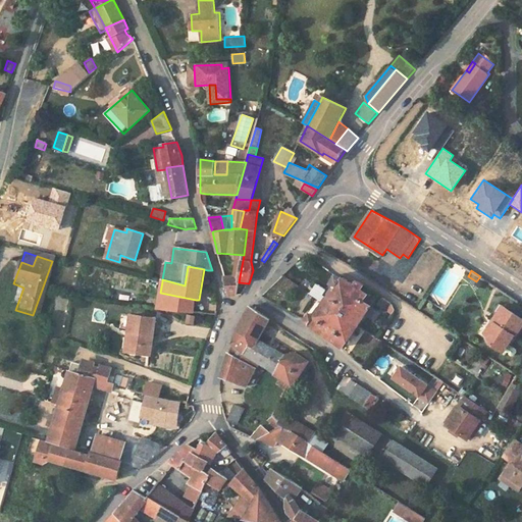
[(304,321),(344,348),(359,326),(377,299),(361,290),(364,284),(358,280),(356,283),(343,276),(342,277),(336,274),(331,282),(335,285),(323,303),(321,306),(315,315),(310,312),(304,321)]
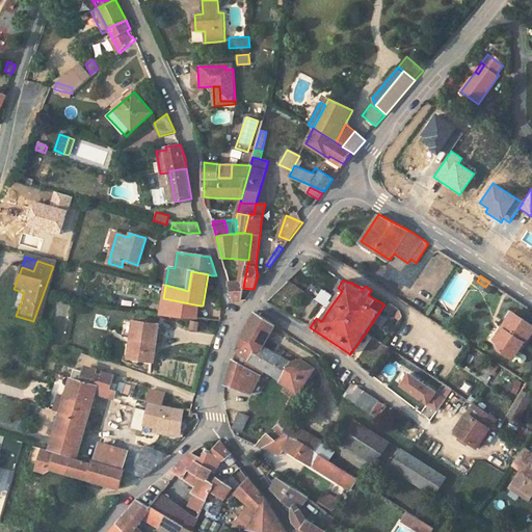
[(229,282),(233,301),(242,301),(244,288),(243,288),(244,282),(229,282)]
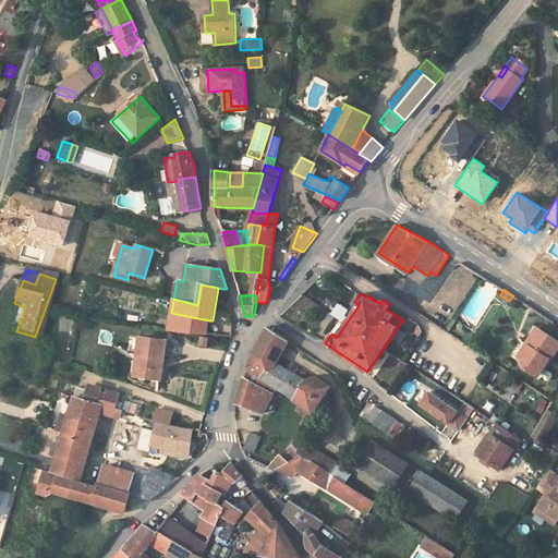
[(171,313),(169,329),(207,335),(209,320),(171,313)]
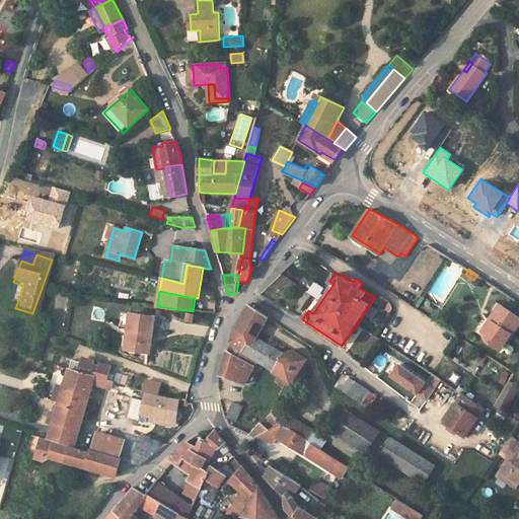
[(390,302),(382,297),(378,303),(386,309),(390,302)]
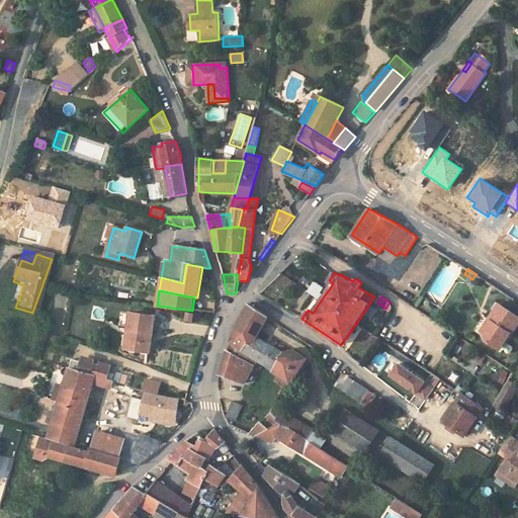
[(493,298),(487,308),(491,311),(497,301),(493,298)]
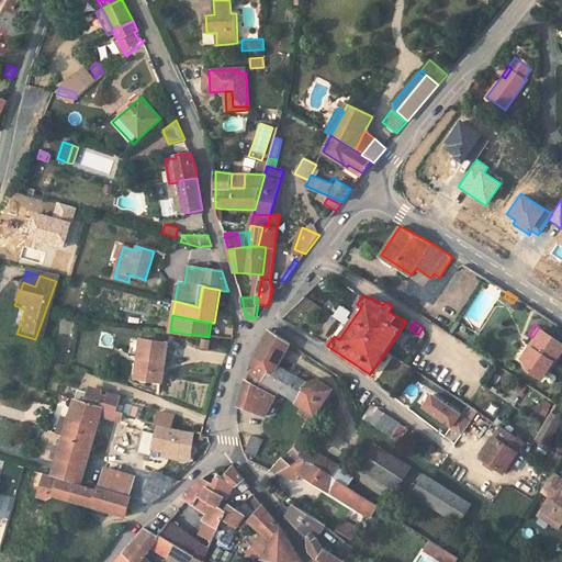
[(529,347),(520,362),(527,369),(541,378),(553,360),(561,346),(561,341),(539,327),(532,337),(530,341),(535,345),(532,349),(529,347)]
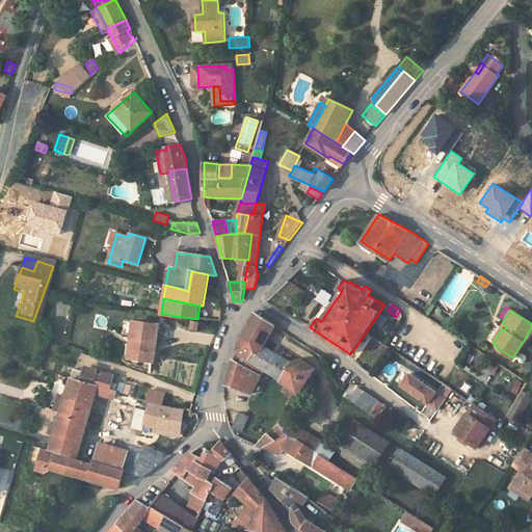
[(241,338),(236,350),(239,352),(249,361),(264,370),(271,374),(283,356),(263,346),(275,325),(255,312),(241,338)]
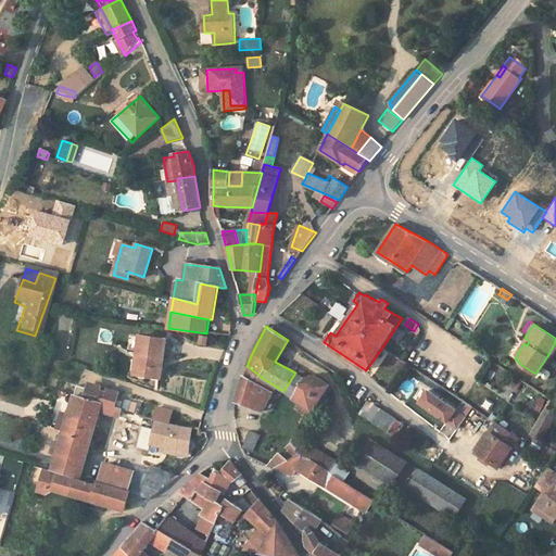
[(139,336),(137,354),(143,355),(139,375),(160,379),(166,339),(139,336)]
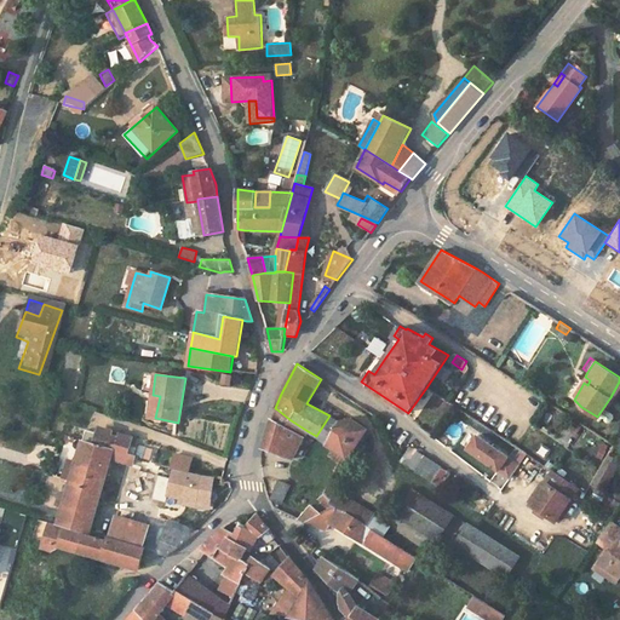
[(574,400),(584,383),(581,382),(572,397),(574,400)]
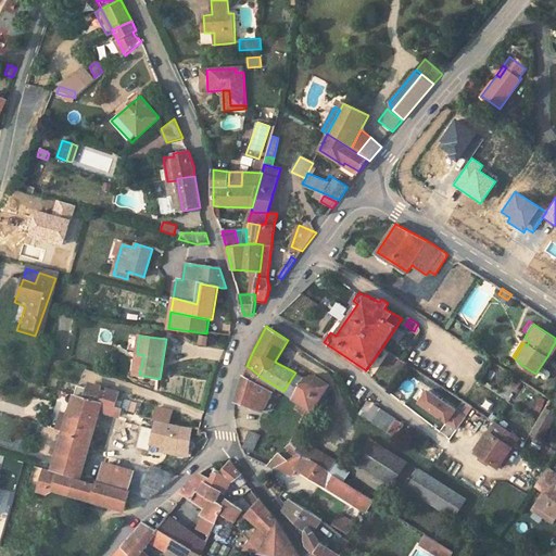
[(547,356),(535,374),(540,377),(552,358),(547,356)]
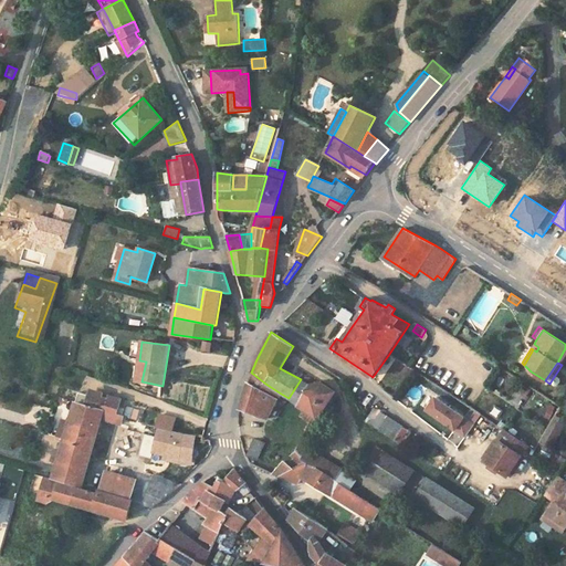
[(254,375),(249,381),(279,398),(281,394),(265,384),(254,375)]
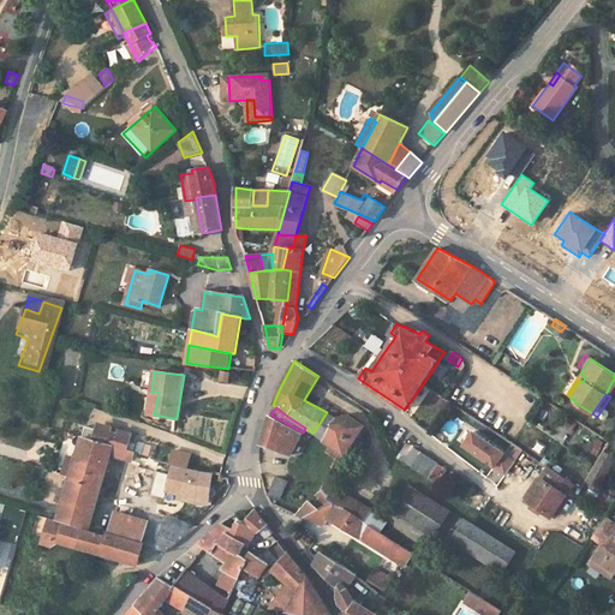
[(336,417),(327,412),(314,433),(324,440),(329,443),(340,451),(346,454),(365,425),(348,415),(346,418),(345,421),(336,417)]
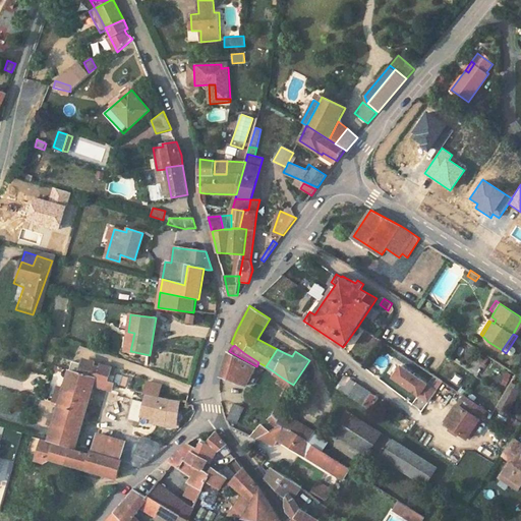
[(222,371),(221,375),(246,386),(256,366),(229,351),(228,350),(222,371)]
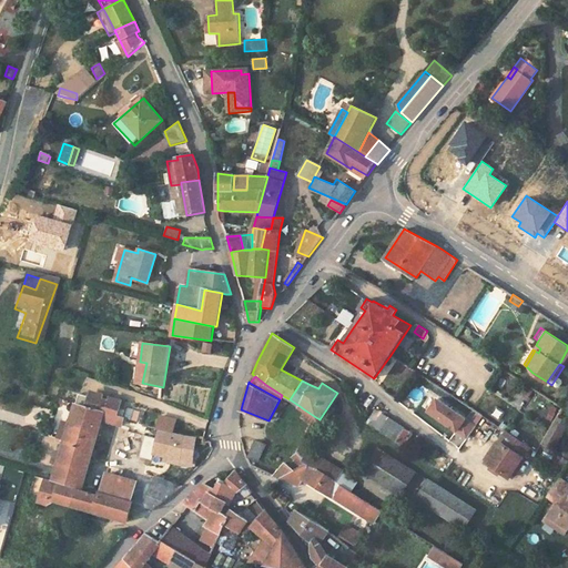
[(89,397),(85,407),(103,413),(123,418),(129,403),(113,398),(112,402),(103,398),(103,395),(97,393),(89,397)]
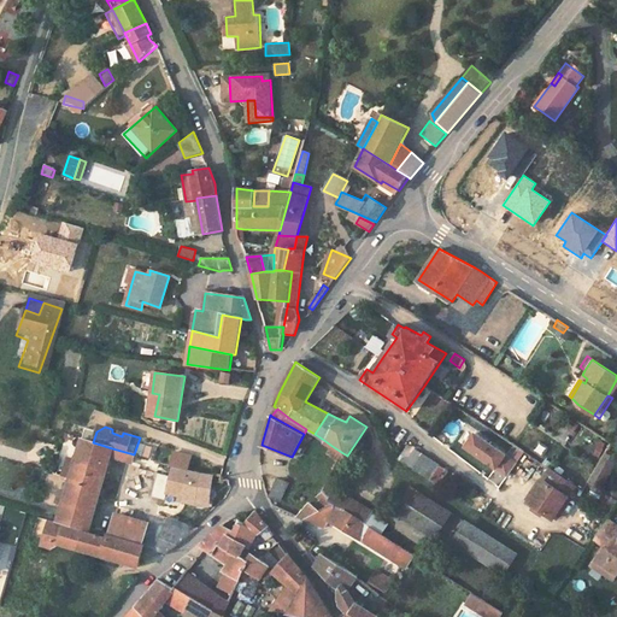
[(507,452),(472,433),(460,452),(495,472),(507,452)]
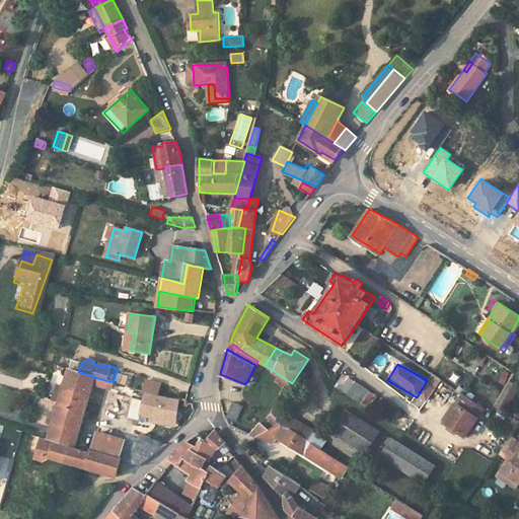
[(53,425),(49,438),(75,445),(92,383),(94,377),(78,372),(70,369),(57,413),(53,425)]
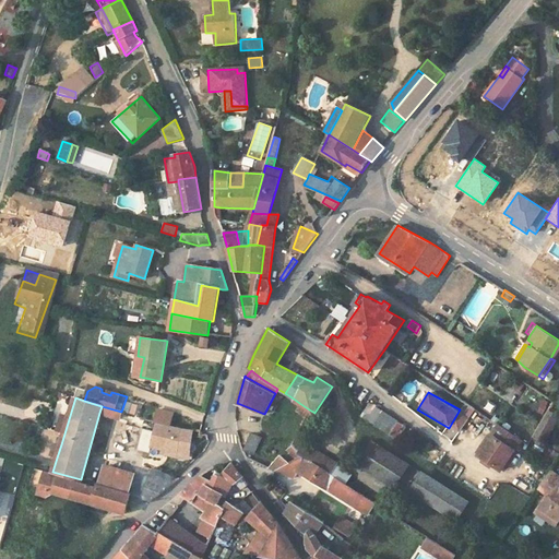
[(309,409),(299,403),(295,409),(306,417),(309,409)]
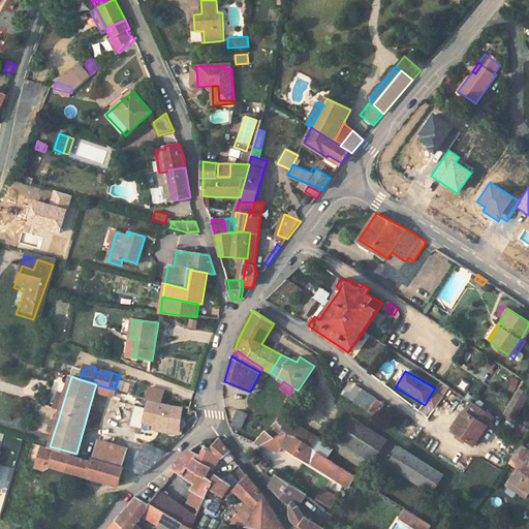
[(355,402),(370,411),(378,399),(350,381),(342,394),(355,402)]
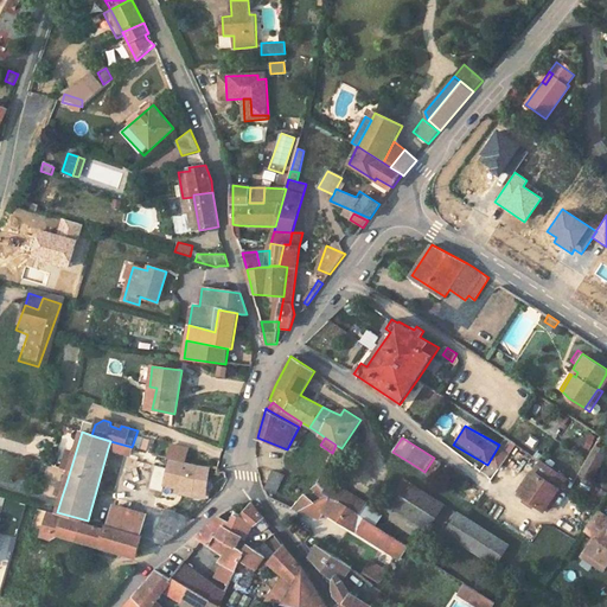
[(110,441),(108,448),(129,454),(132,447),(110,441)]
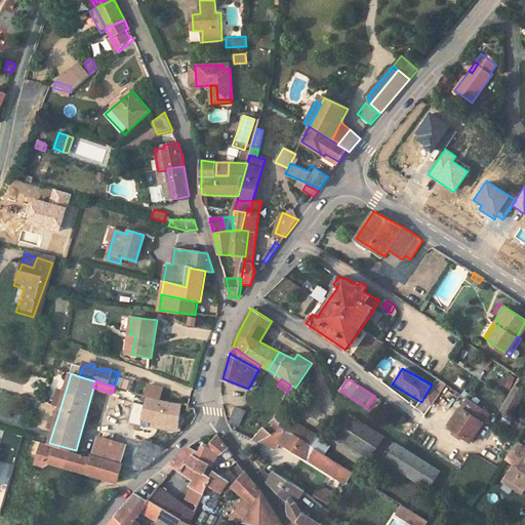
[(287,392),(279,408),(287,412),(297,389),(295,388),(290,385),(287,392)]
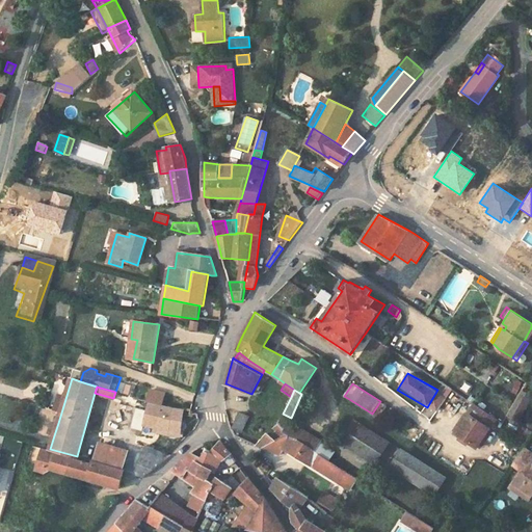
[(522,391),(507,417),(516,423),(531,397),(522,391)]
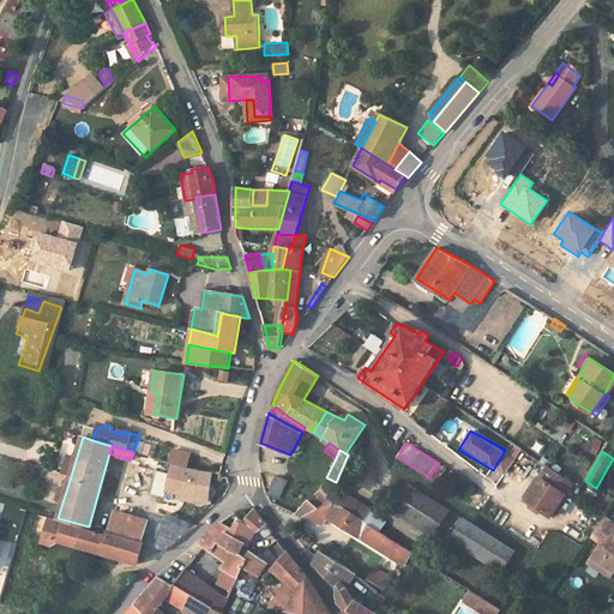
[(547,468),(527,499),(549,515),(571,483),(547,468)]
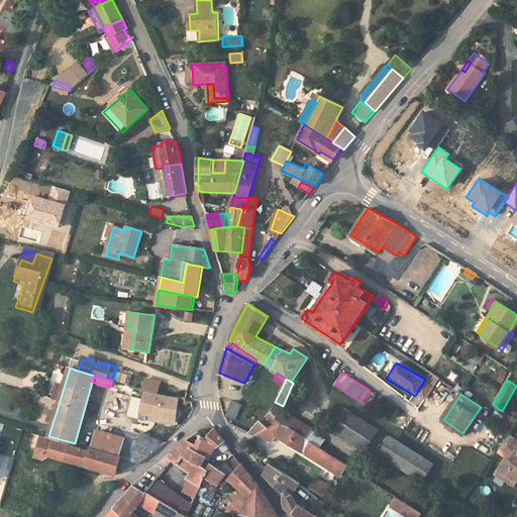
[(131,397),(126,417),(138,420),(142,399),(131,397)]
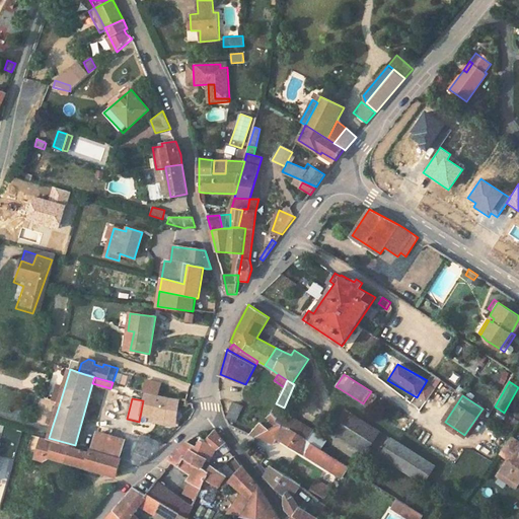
[(234,401),(231,406),(240,411),(242,405),(234,401)]
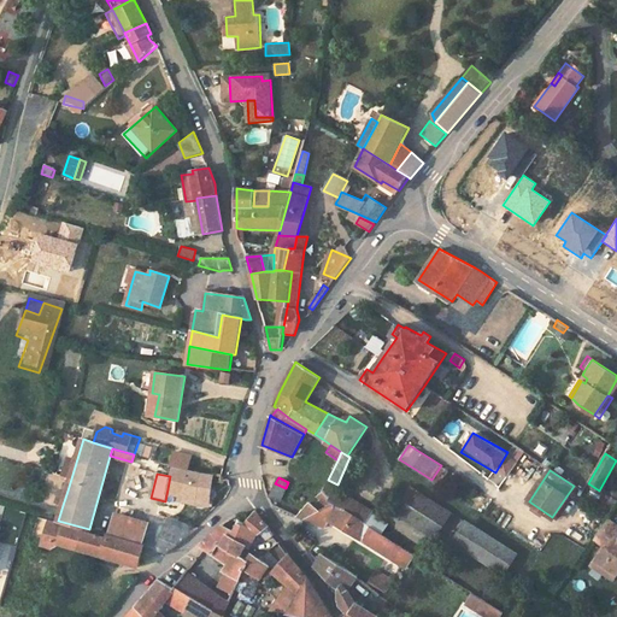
[(328,482),(323,491),(330,499),(336,488),(328,482)]
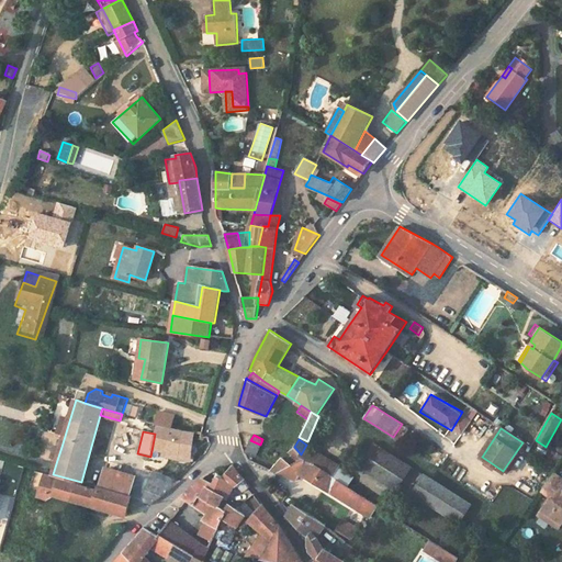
[(250,440),(245,452),(255,457),(260,445),(250,440)]
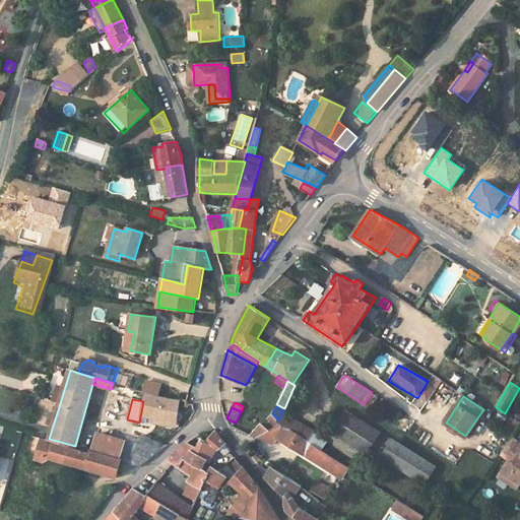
[(346,409),(331,433),(350,445),(366,421),(346,409)]
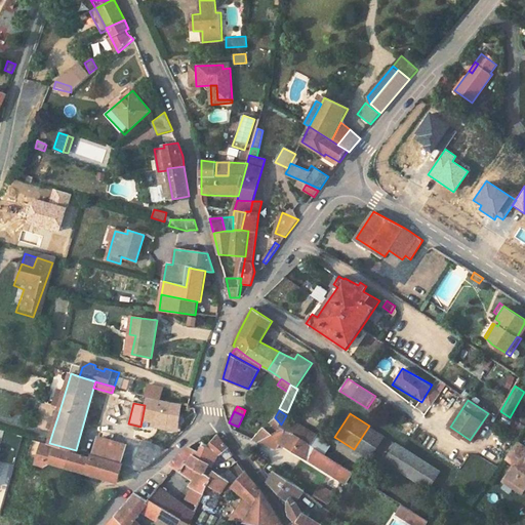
[(51,415),(47,428),(53,430),(57,417),(51,415)]
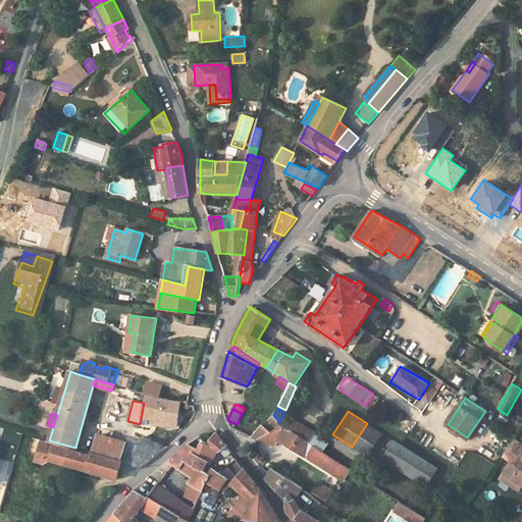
[(284,427),(323,452),(329,442),(284,413),(279,422),(282,426),(284,427)]
